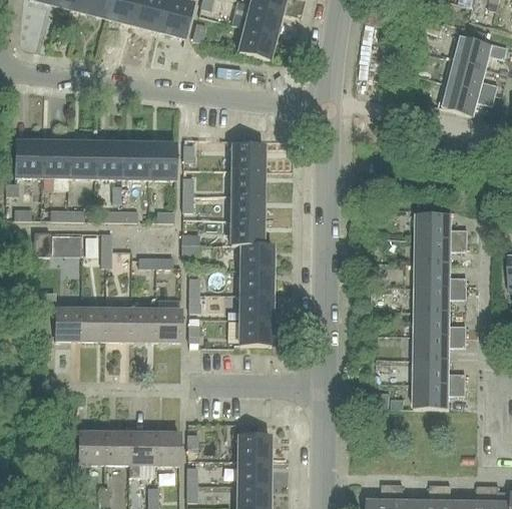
[(57,0),(56,5),(81,12),(84,0),(57,0)]
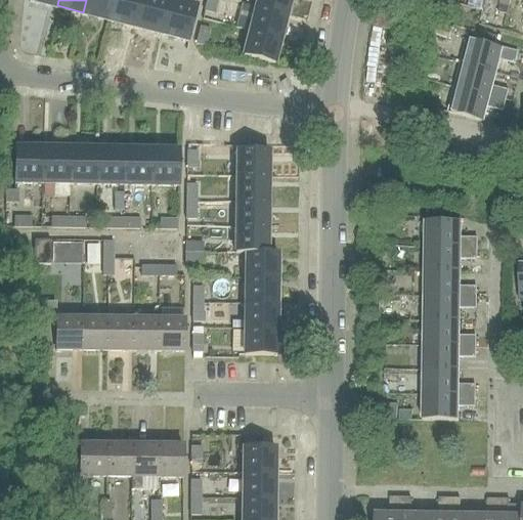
[(86,0),(83,12),(110,18),(114,0),(86,0)]
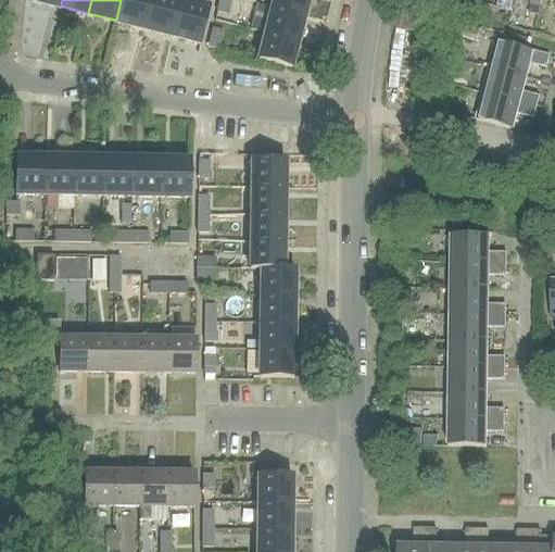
[(121,0),(116,20),(144,27),(151,0),(121,0)]
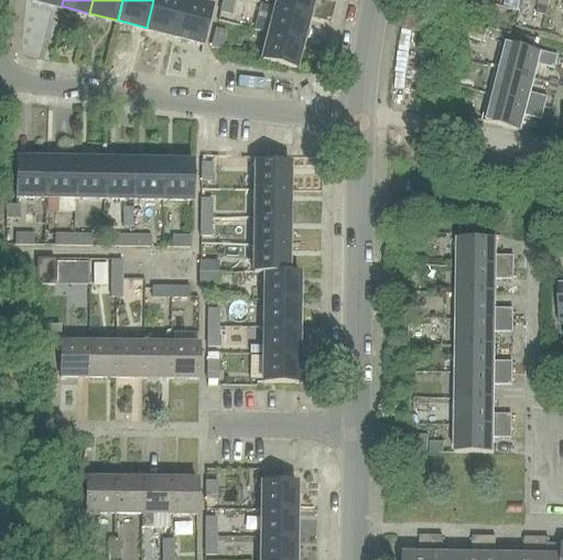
[(153,0),(147,28),(175,34),(184,0),(153,0)]
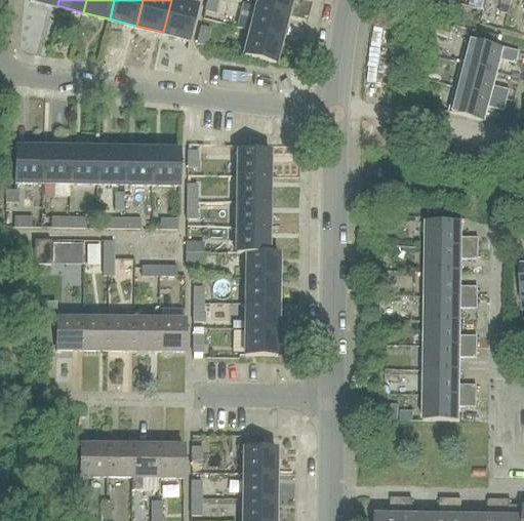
[(171,0),(163,32),(190,39),(199,3),(186,0),(171,0)]
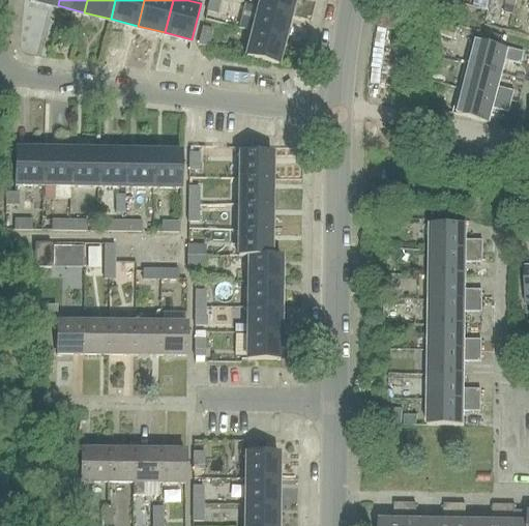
[(217,11),(219,0),(209,0),(207,8),(217,11)]
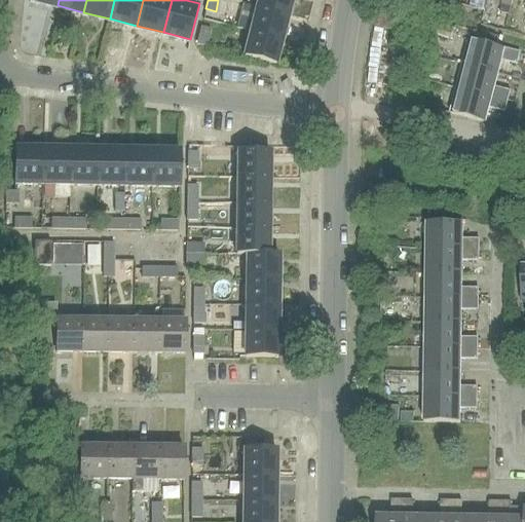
[(258,0),(258,2),(290,10),(292,0),(258,0)]
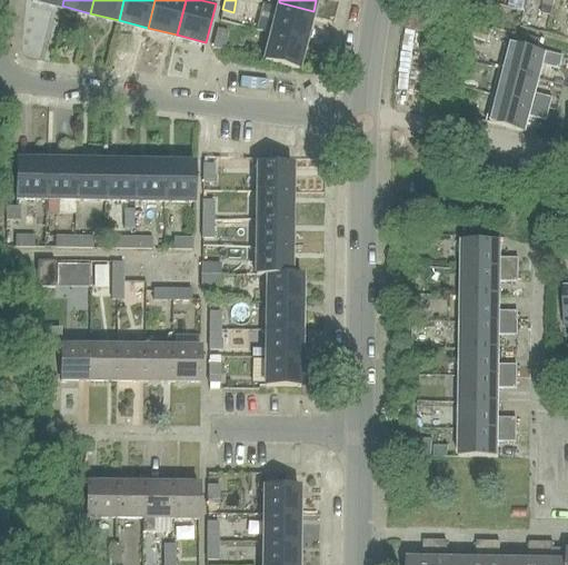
[(545,0),(541,11),(551,13),(555,2),(545,0)]
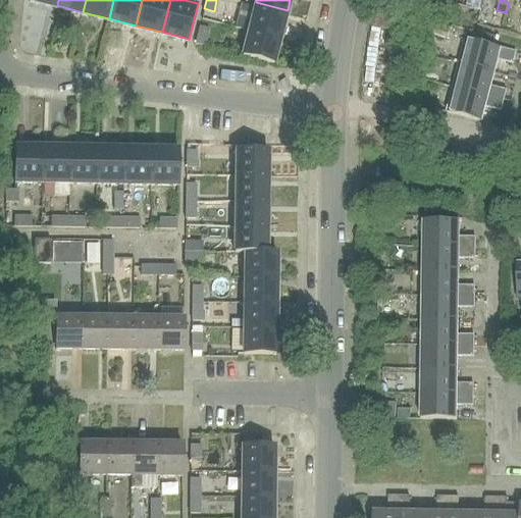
[(252,15),(249,27),(280,35),(288,10),(256,2),(252,15)]
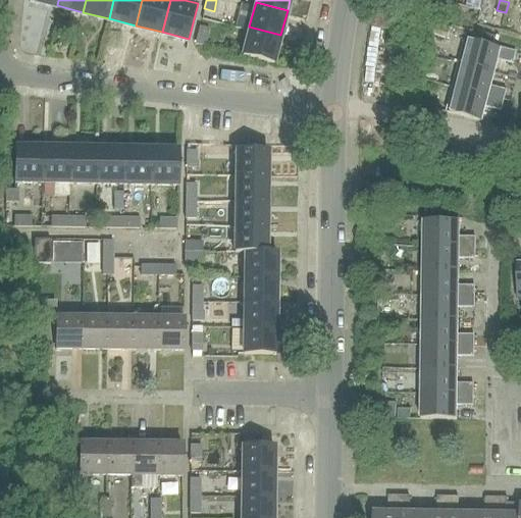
[(239,12),(236,23),(249,27),(252,15),(239,12)]
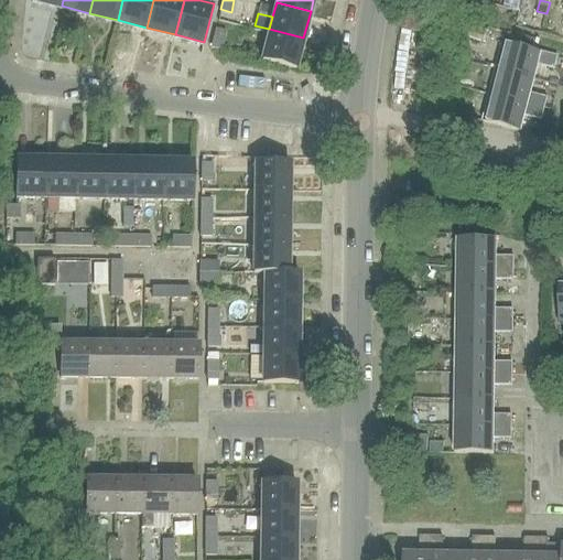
[(228,29),(217,27),(212,43),(223,46),(228,29)]
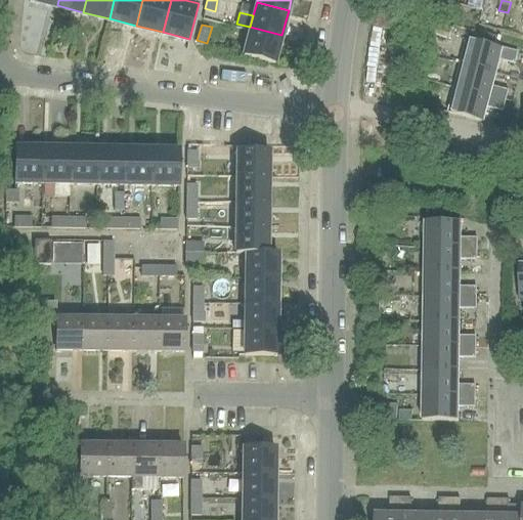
[(250,27),(244,52),(275,60),(281,35),(250,27)]
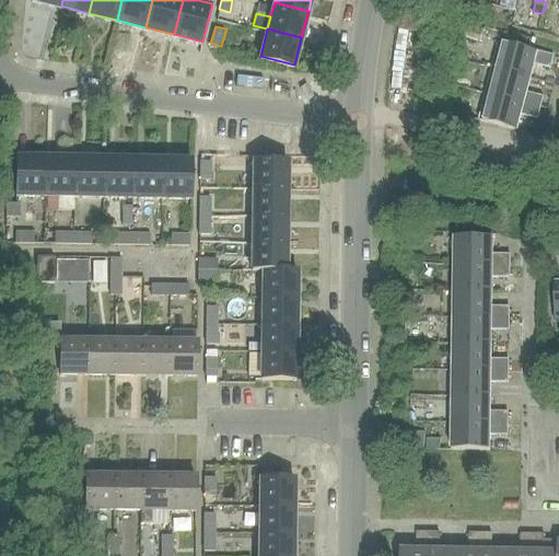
[(500,38),(493,65),(531,74),(534,60),(551,65),(555,51),(500,38)]
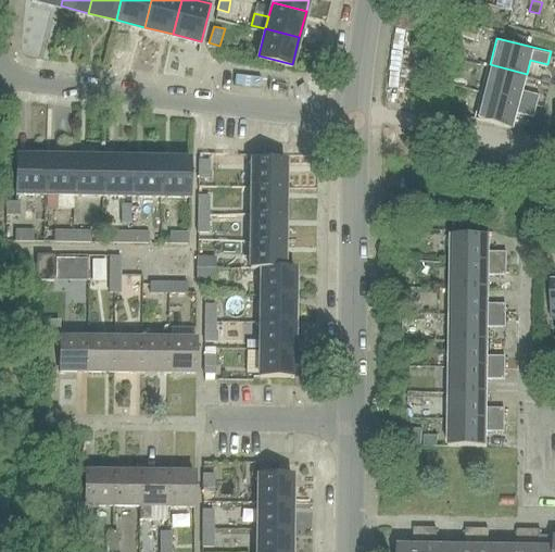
[(490,64),(483,90),(537,103),(540,92),(522,88),(527,74),(490,64)]
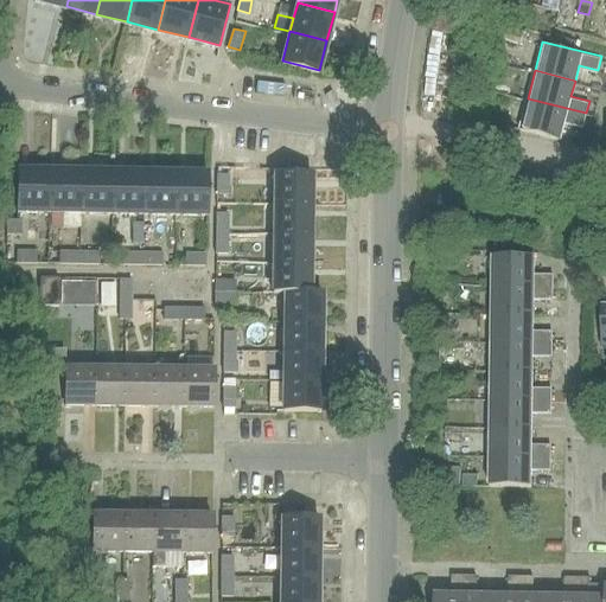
[(528,98),(521,127),(560,138),(565,121),(582,125),(586,113),(528,98)]
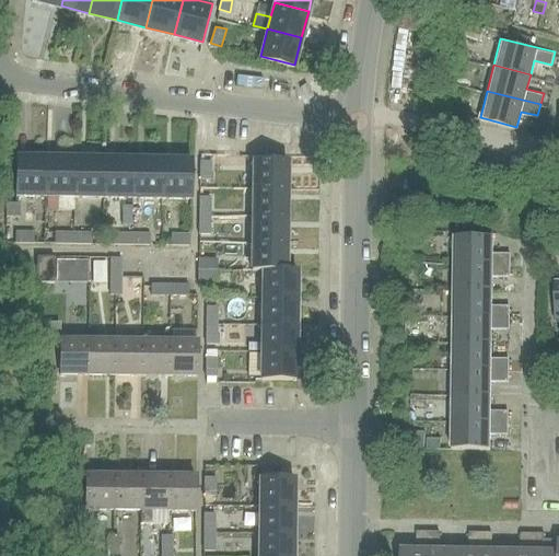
[(45,194),(46,154),(16,154),(16,181),(6,181),(6,197),(15,198),(15,193),(45,194)]
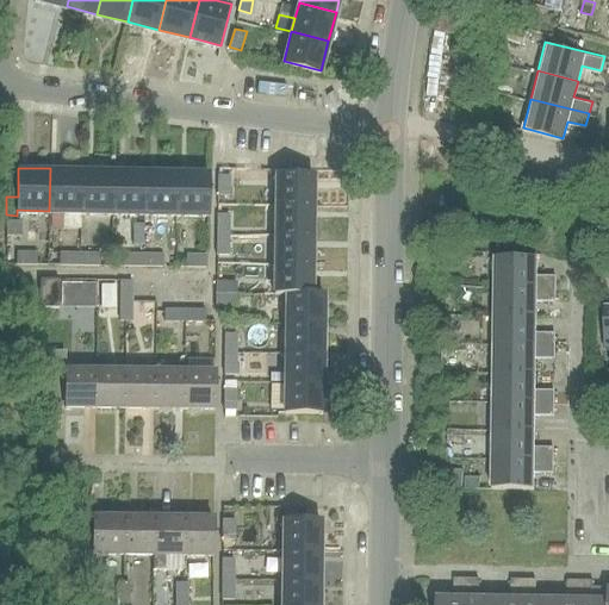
[(50,168),(49,211),(81,211),(81,169),(50,168)]
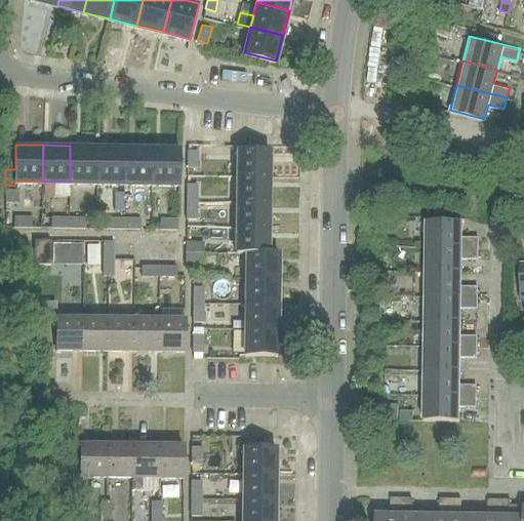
[(70,146),(70,182),(96,183),(97,146),(70,146)]
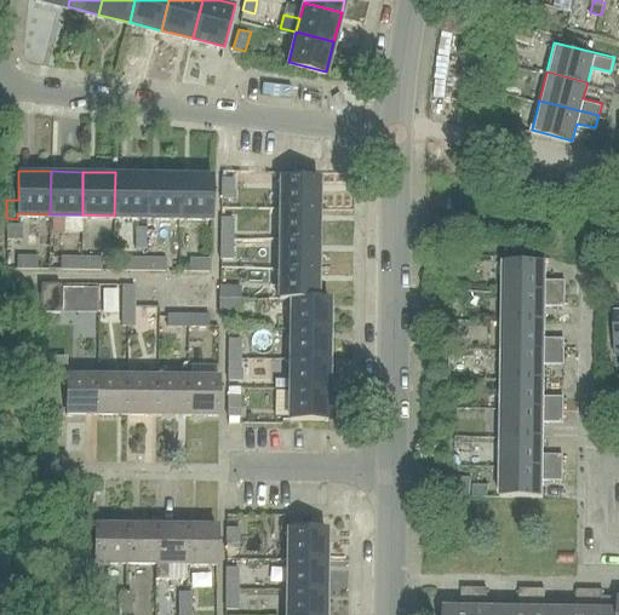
[(115,172),(114,216),(147,216),(148,173),(115,172)]
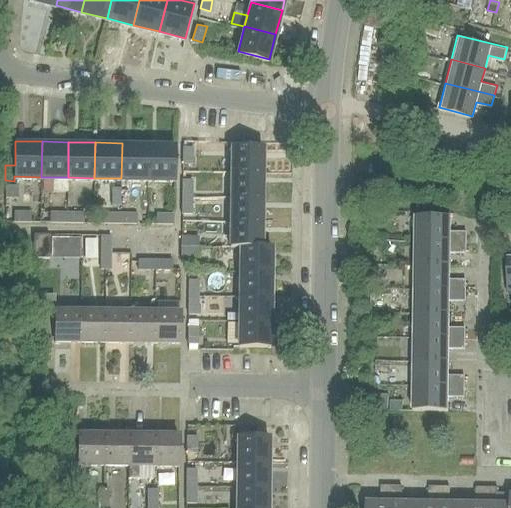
[(122,143),(121,178),(148,179),(149,143),(122,143)]
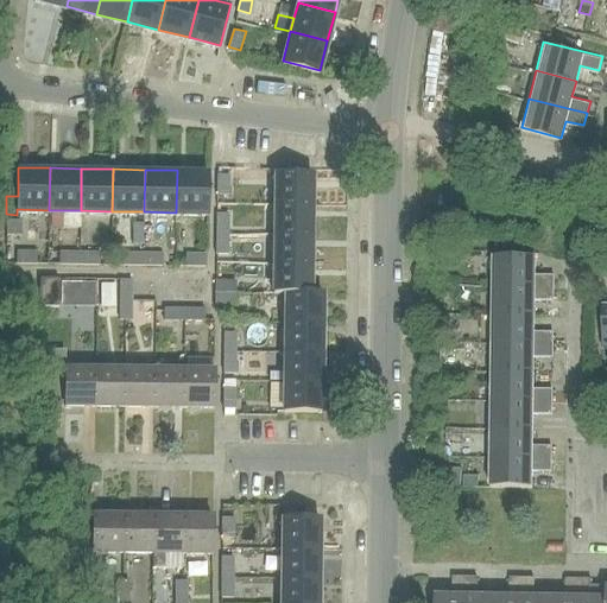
[(177,170),(176,213),(208,213),(208,171),(177,170)]
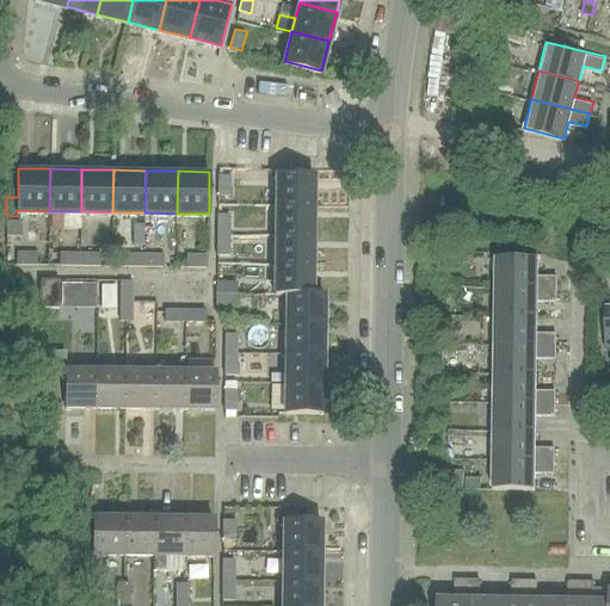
[(230,172),(219,171),(219,191),(230,191),(230,172)]
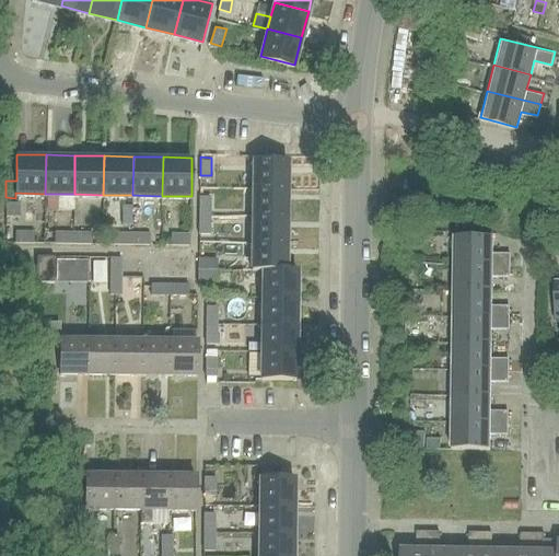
[(254,158),(253,185),(288,185),(288,158),(254,158)]
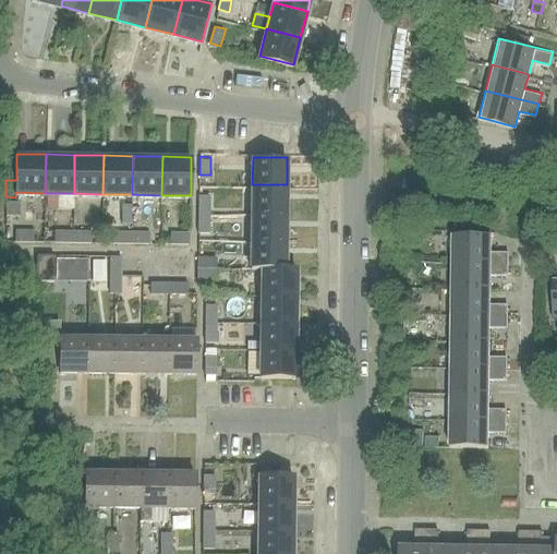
[(252,184),(252,212),(287,212),(287,184),(252,184)]
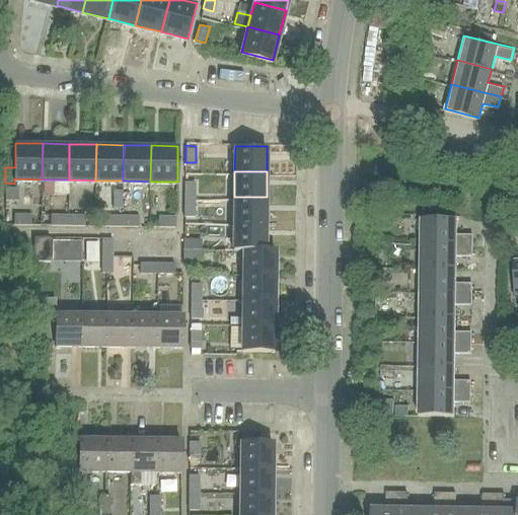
[(186,197),(195,197),(196,179),(186,179),(186,197)]
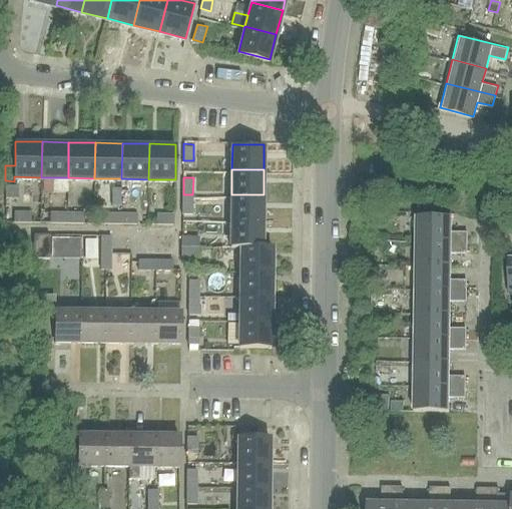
[(192,210),(192,194),(183,194),(182,210),(192,210)]
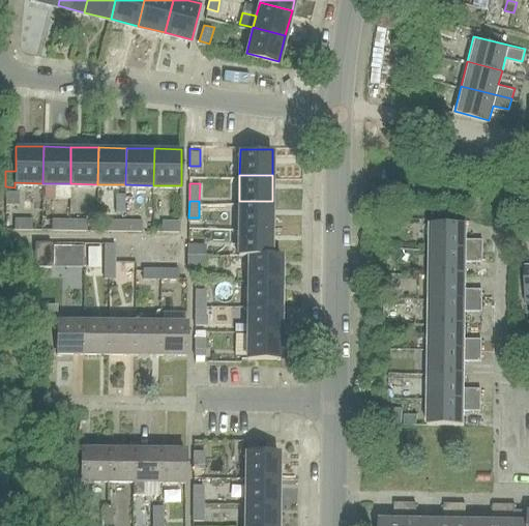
[(271,227),(272,201),(239,201),(239,212),(228,212),(227,225),(239,225),(239,227),(271,227)]
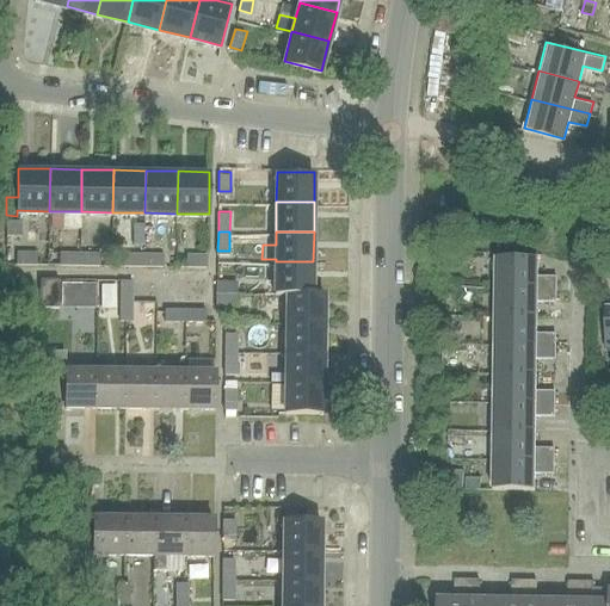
[(37,249),(17,248),(17,261),(36,261),(37,249)]
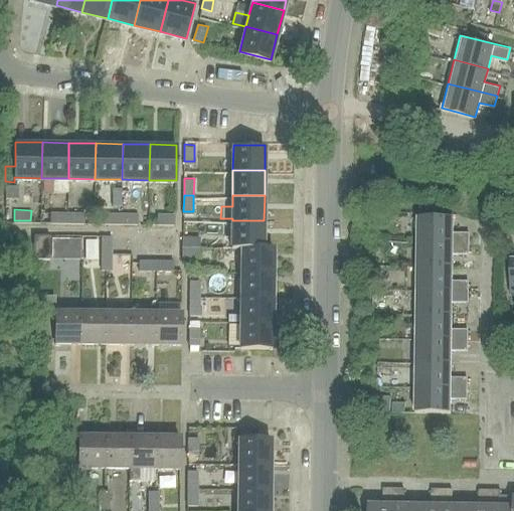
[(67,220),(67,210),(51,210),(50,220),(67,220)]
